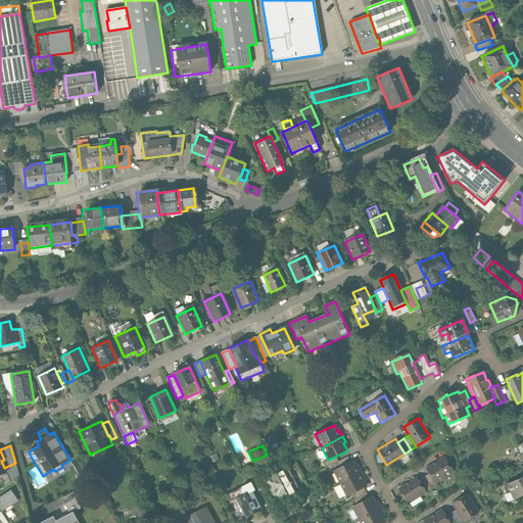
[(29,453),(25,455),(29,462),(33,460),(29,453)]
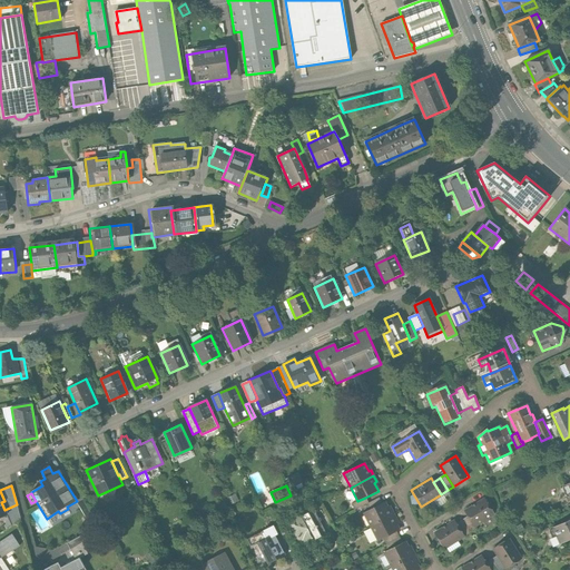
[(227,498),(231,504),(237,502),(235,495),(227,498)]
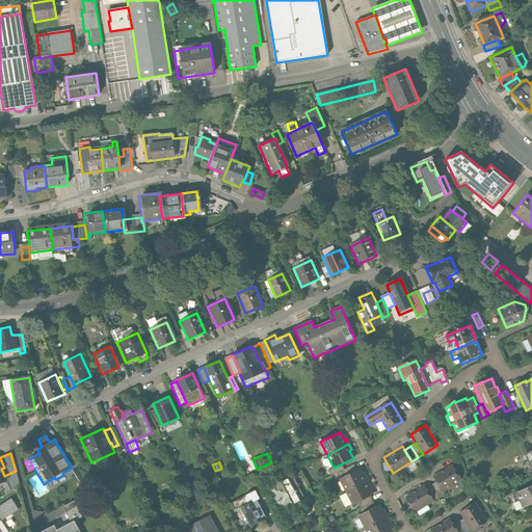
[(344,470),(341,464),(334,468),(328,471),(331,476),(343,471),(344,470)]
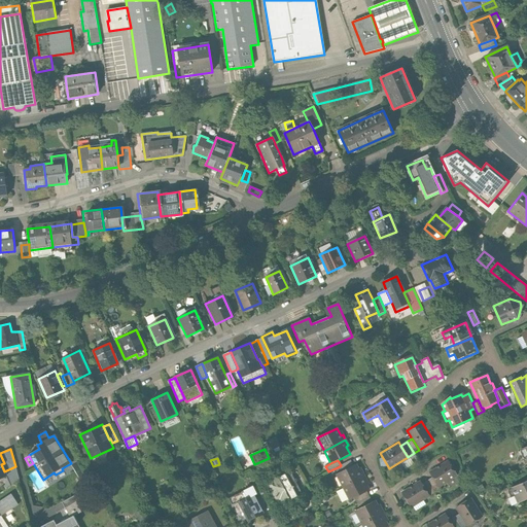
[(341,465),(340,466),(343,471),(353,465),(350,460),(341,465)]
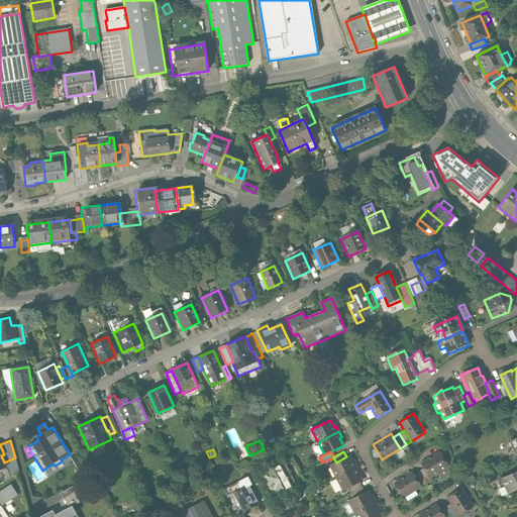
[(421,463),(424,469),(430,478),(448,467),(438,452),(421,463)]
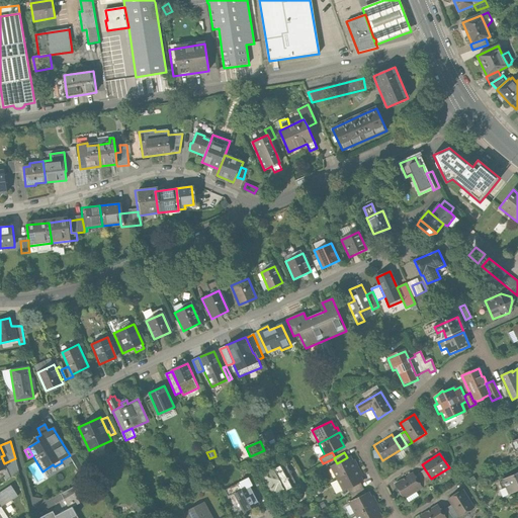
[(331,466),(337,480),(358,468),(355,462),(353,463),(350,456),(347,457),(337,463),(331,466)]
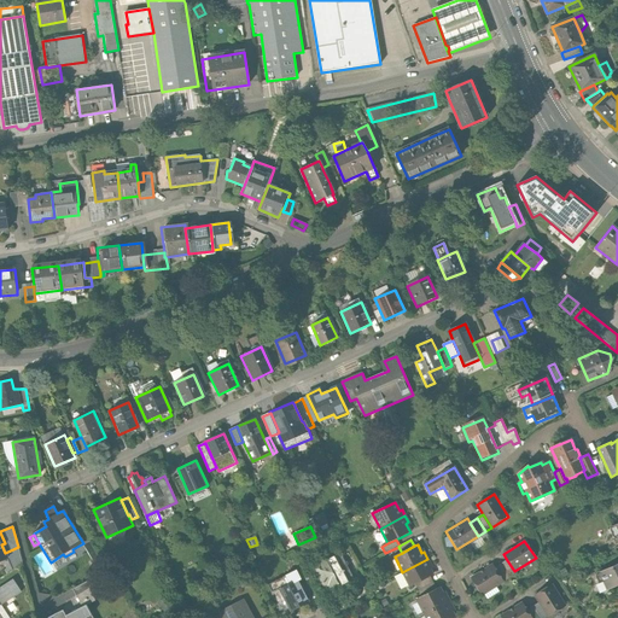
[(7,558),(12,569),(22,564),(18,547),(5,553),(7,558)]
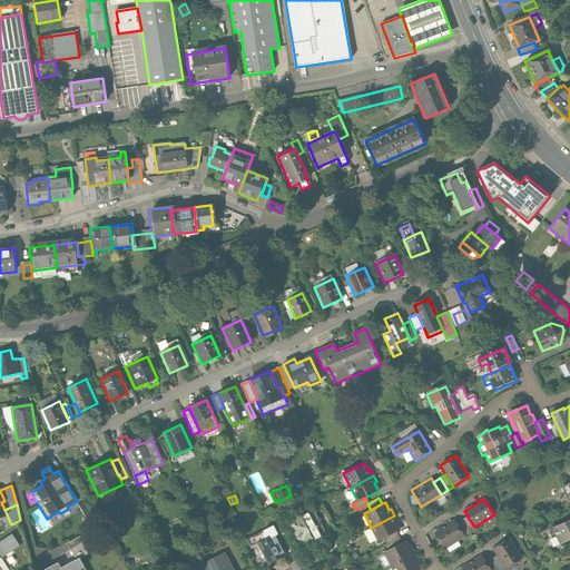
[(287,523),(301,548),(326,536),(313,511),(287,523)]
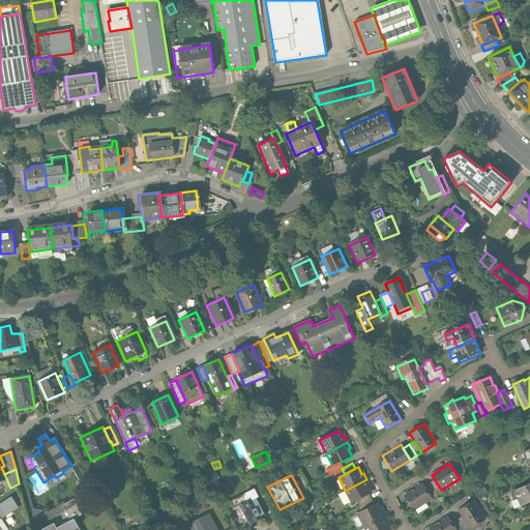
[(352,503),(354,502),(366,495),(371,493),(367,486),(370,484),(366,479),(345,491),(351,502),(352,503)]
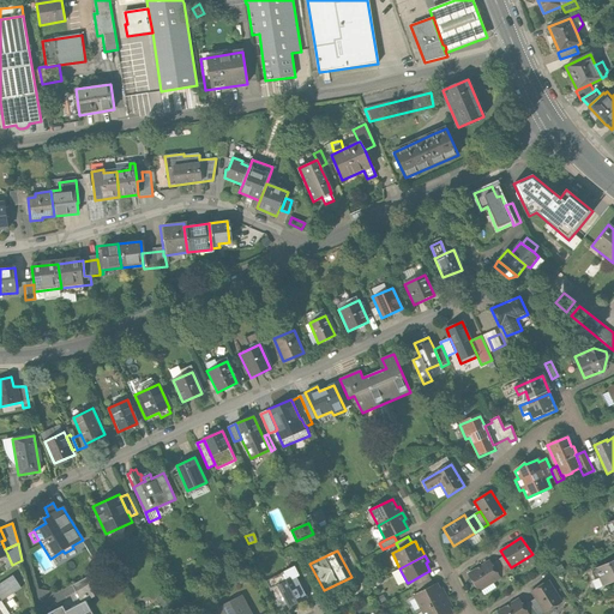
[(504,557),(498,560),(506,573),(512,570),(511,567),(504,557)]
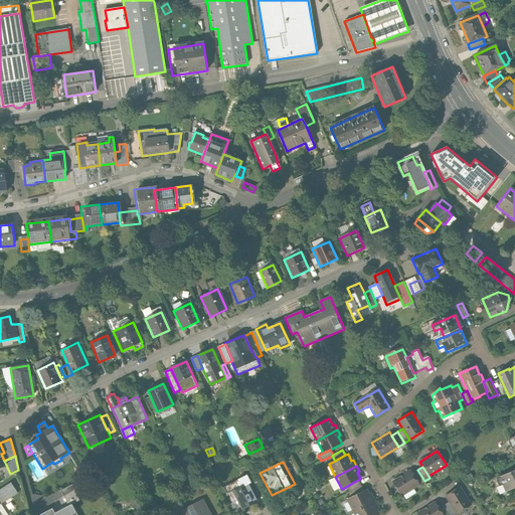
[(392,481),(401,496),(419,485),(412,474),(409,470),(392,481)]
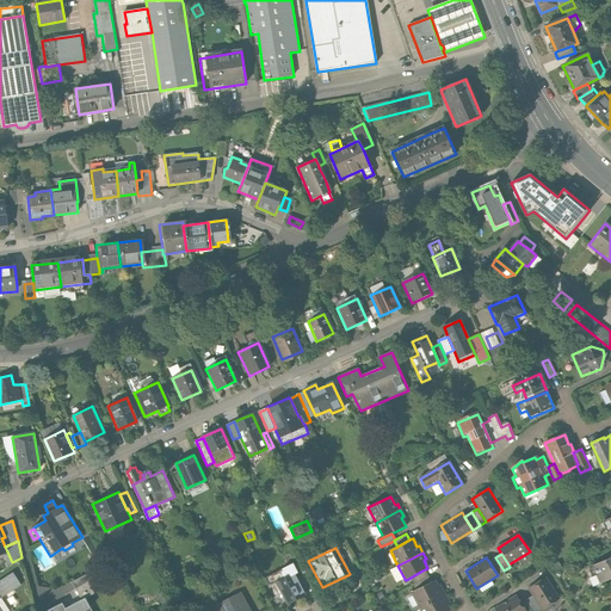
[(495,557),(489,562),(498,575),(504,571),(495,557)]
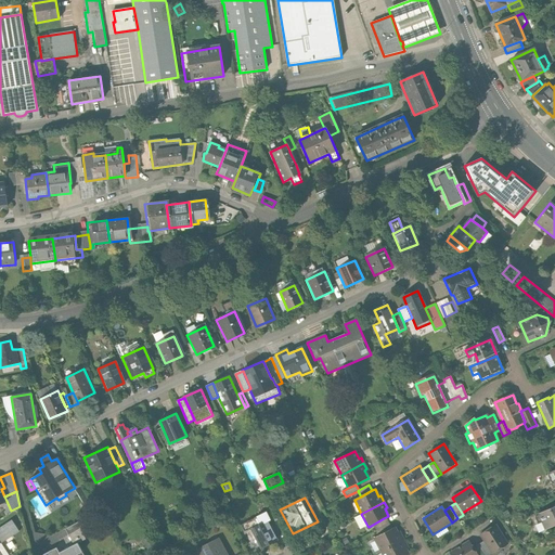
[(554,506),(539,514),(545,530),(554,525),(554,506)]
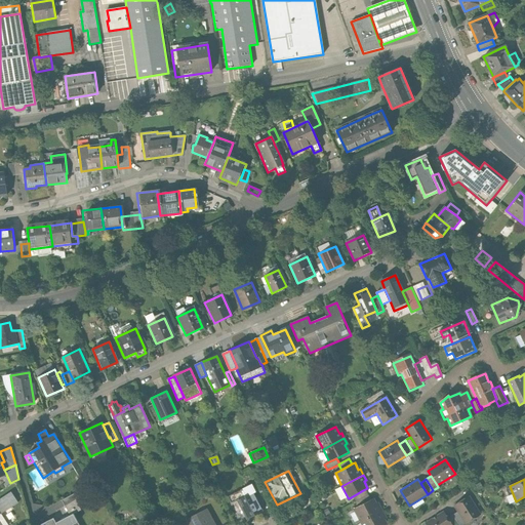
[(243,511),(248,520),(263,513),(259,508),(263,506),(258,497),(255,498),(253,494),(256,493),(252,485),(243,489),(238,492),(238,491),(236,491),(234,492),(234,493),(234,494),(228,497),(232,506),(234,505),(239,501),(243,511)]
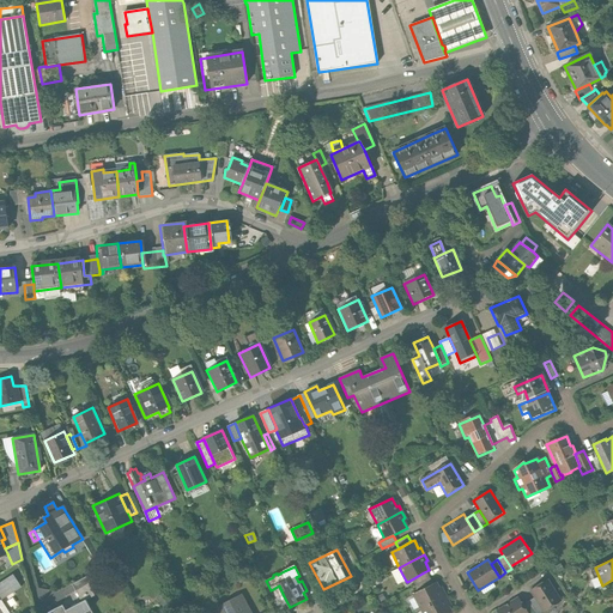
[(399,568),(392,572),(398,584),(406,581),(399,568)]
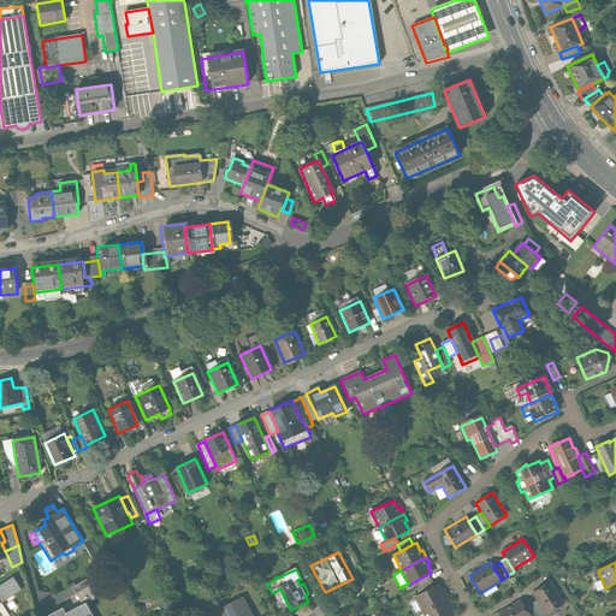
[(426,575),(412,584),(415,590),(430,582),(426,575)]
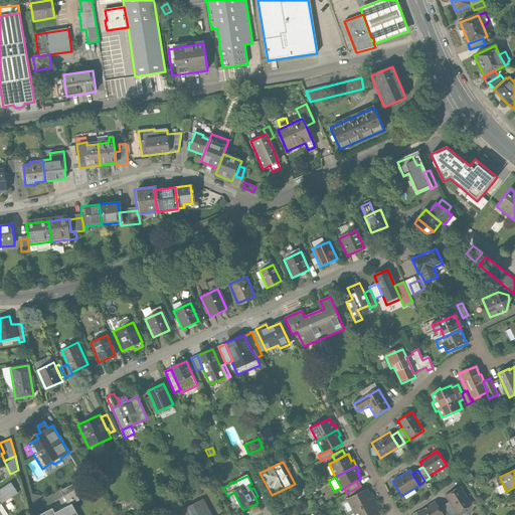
[(0,514),(7,514),(0,504),(17,493),(10,483),(0,490),(0,514)]
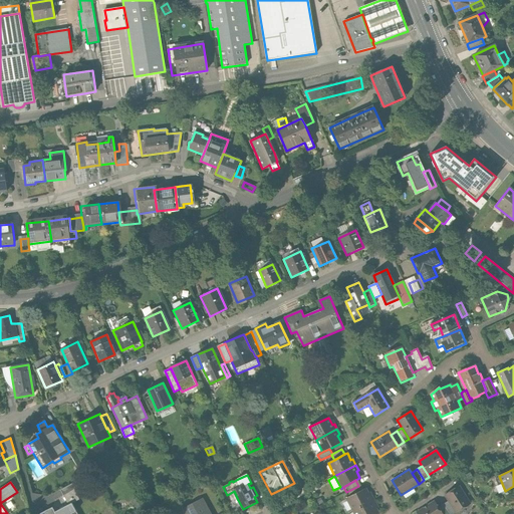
[(60,490),(63,496),(73,490),(76,489),(73,483),(60,490)]
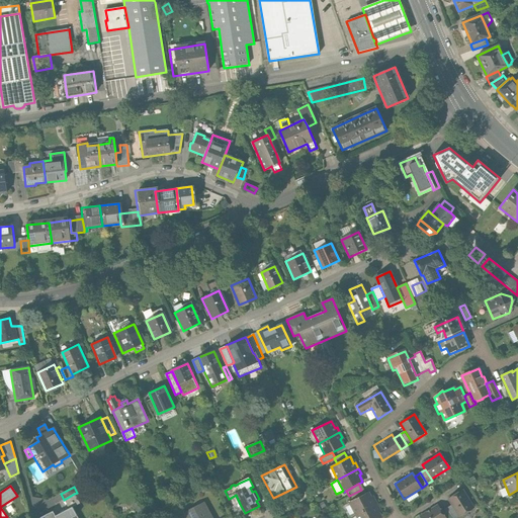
[(364,495),(361,490),(349,496),(352,501),(364,495)]
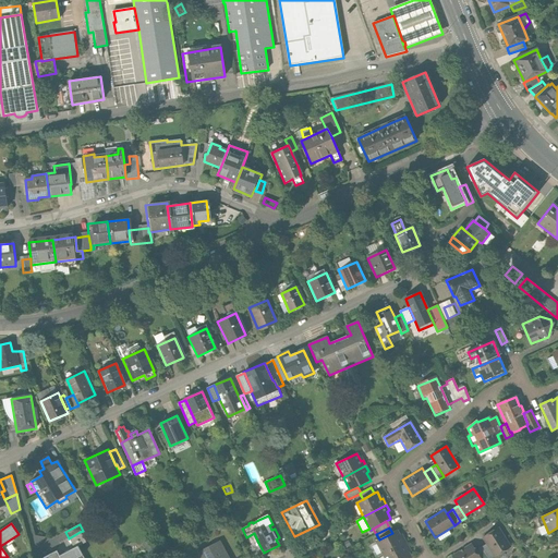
[(511,546),(499,528),(483,537),(487,544),(496,557),(511,546)]
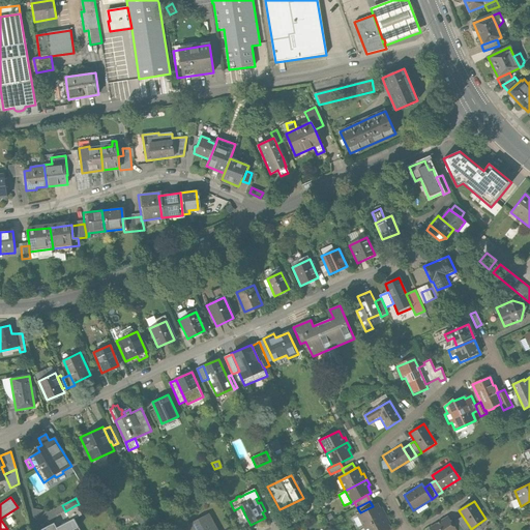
[(357,514),(364,527),(385,517),(383,510),(381,511),(377,504),(373,506),(360,512),(357,514)]
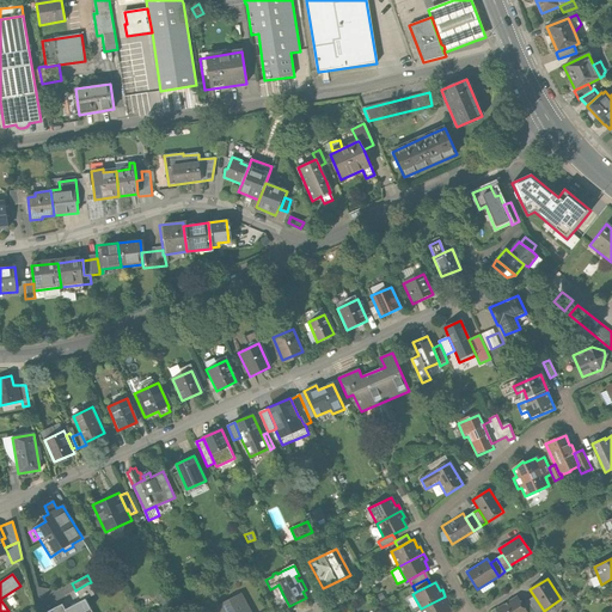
[(87,583),(75,591),(81,601),(85,600),(95,595),(87,583)]
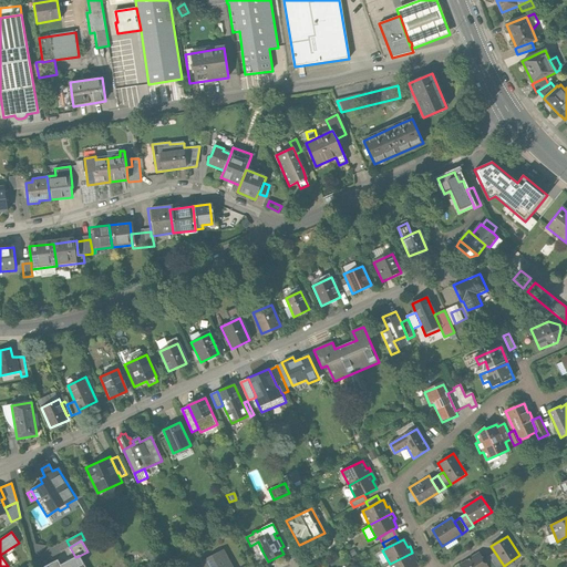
[(254,553),(263,552),(258,542),(253,545),(254,553)]
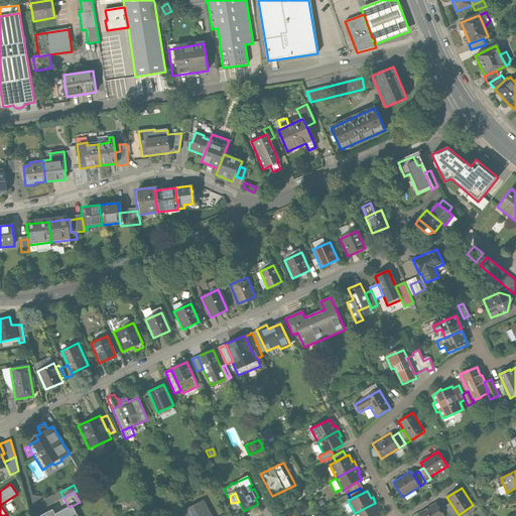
[(145,509),(138,499),(132,504),(139,514),(145,509)]
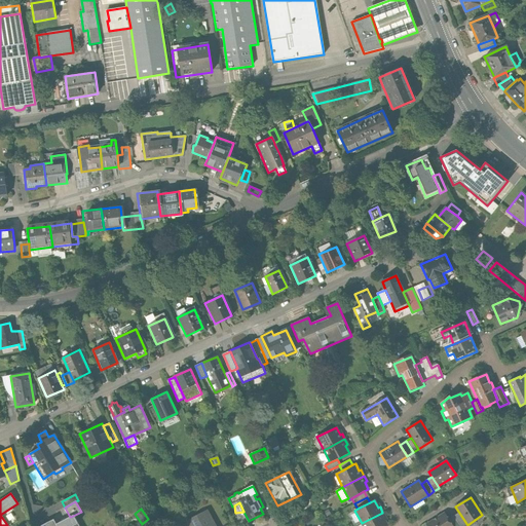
[(215,525),(207,510),(186,521),(188,525),(215,525)]
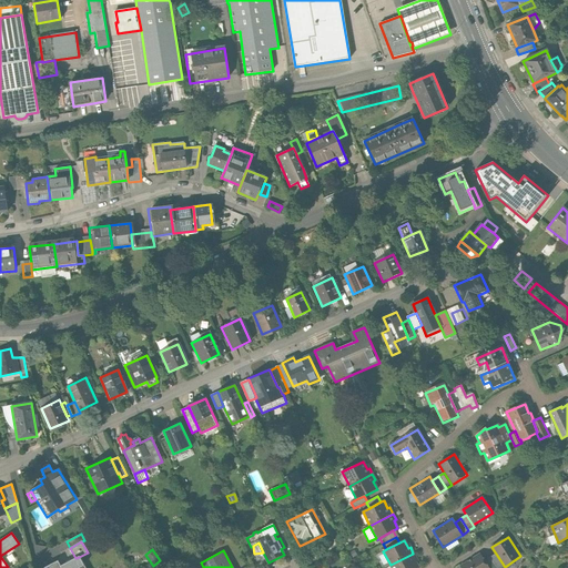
[(383,551),(375,555),(381,567),(384,567),(391,565),(383,551)]
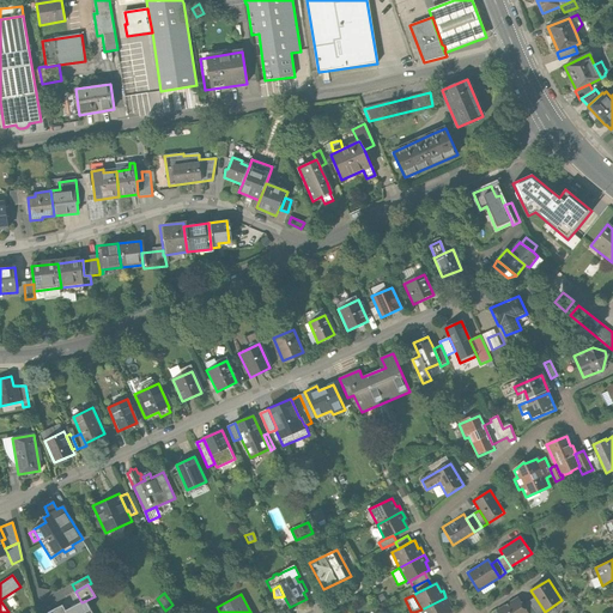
[(445,598),(422,610),(422,612),(450,612),(447,605),(449,604),(445,598)]
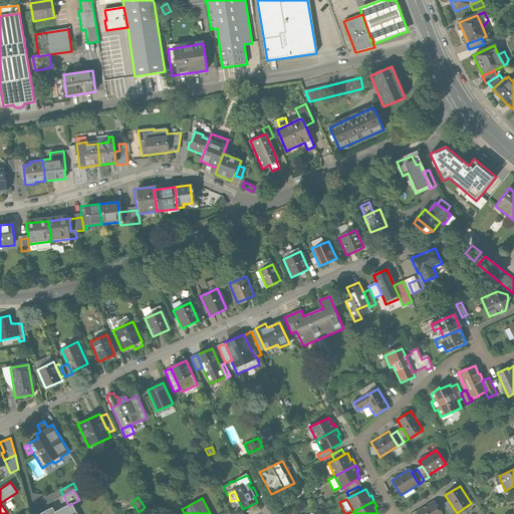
[(417,513),(442,513),(439,508),(435,501),(417,513)]
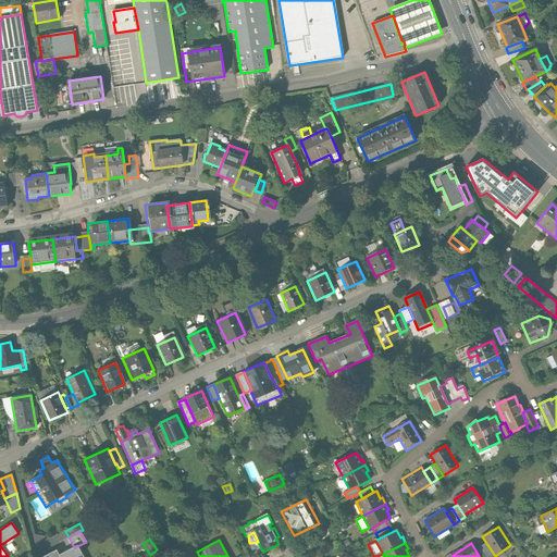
[(486,543),(481,547),(486,556),(492,556),(495,556),(486,543)]
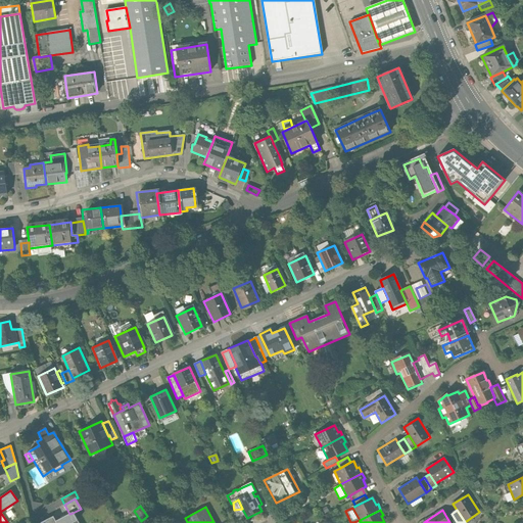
[(69,514),(55,521),(56,522),(78,522),(73,513),(69,514)]
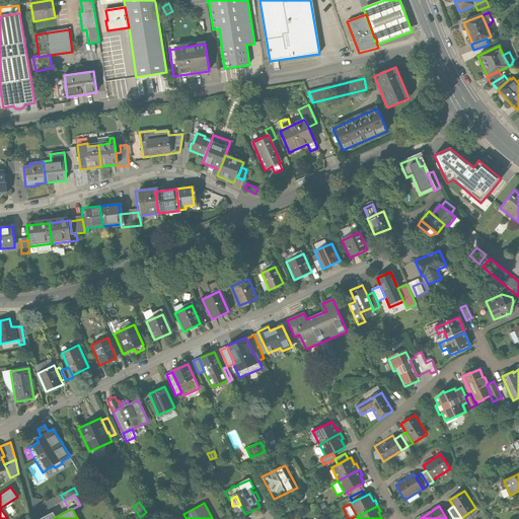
[(453,518),(448,510),(443,513),(446,518),(453,518)]
